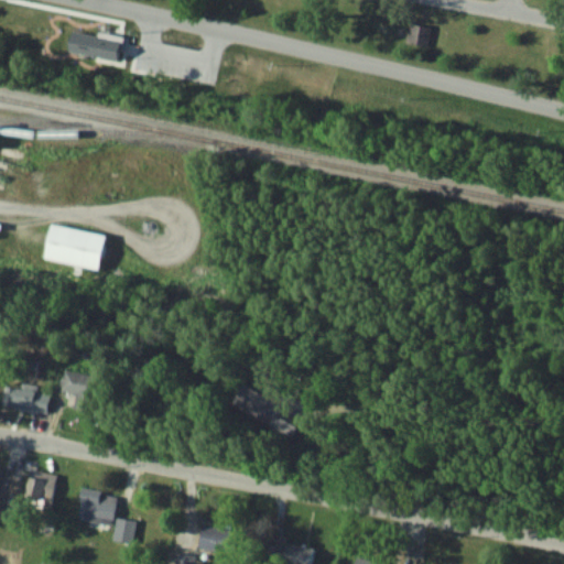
[(426,28),(407,29),(408,45),(427,44),(426,28)]
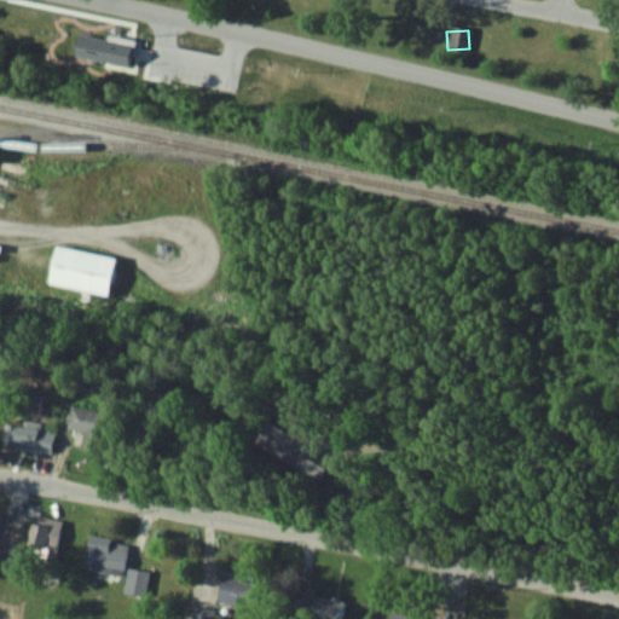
[(48,284),(109,296),(117,256),(56,244),(48,284)]
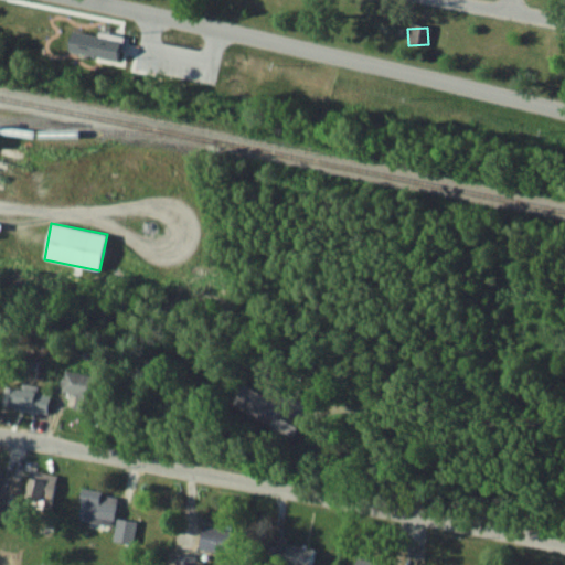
[(76,393),(73,408),(93,412),(98,375),(64,370),(61,391),(76,393)]
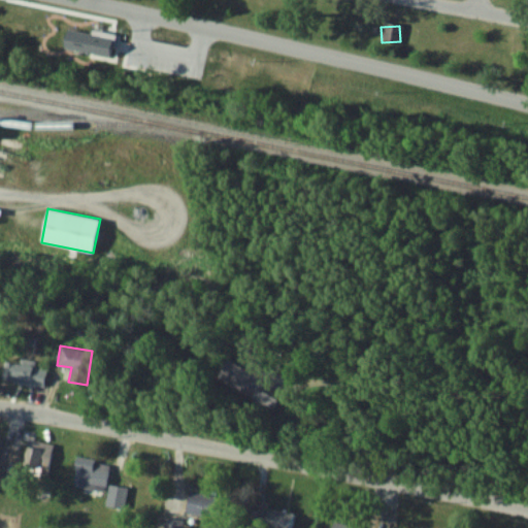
[(2,378),(44,387),(47,368),(6,360),(2,378)]
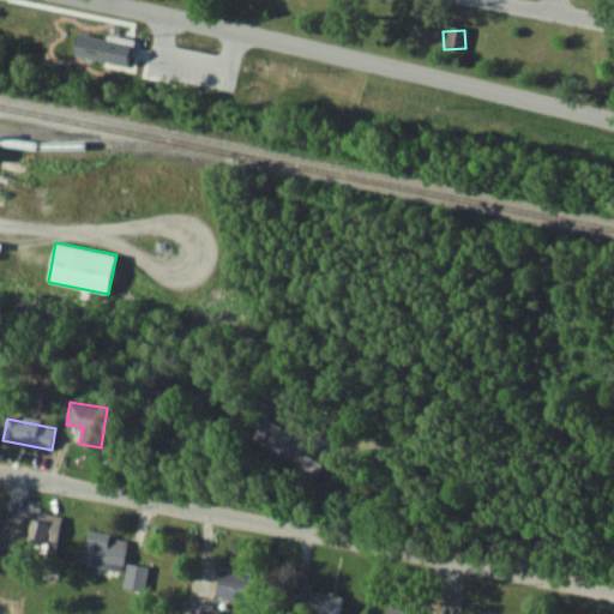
[(325,450),(263,421),(253,443),(315,470),(325,450)]
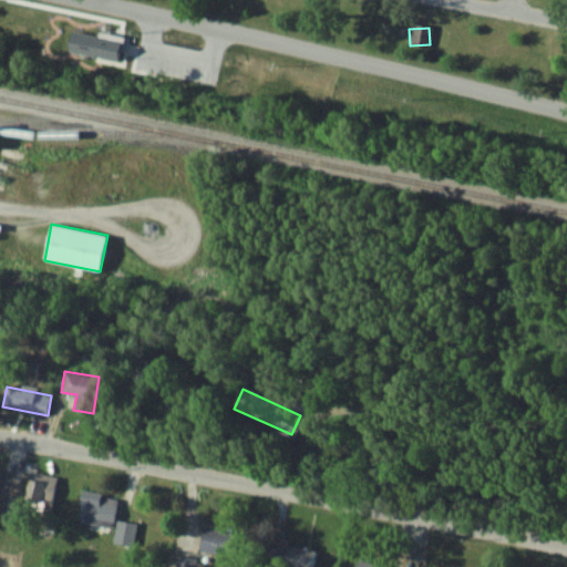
[(53,481),(26,481),(26,509),(53,511),(53,481)]
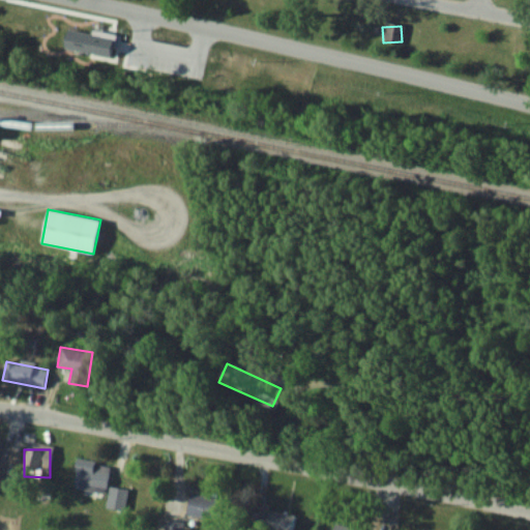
[(106,493),(110,463),(77,458),(71,488),(106,493)]
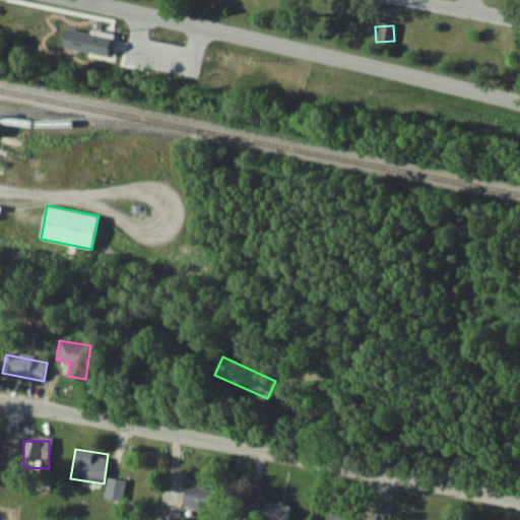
[(125,478),(107,476),(105,499),(123,501),(125,478)]
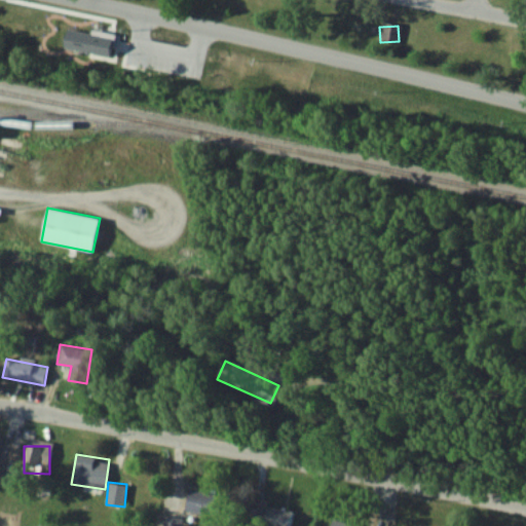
[(185,510),(212,515),(216,493),(188,488),(185,510)]
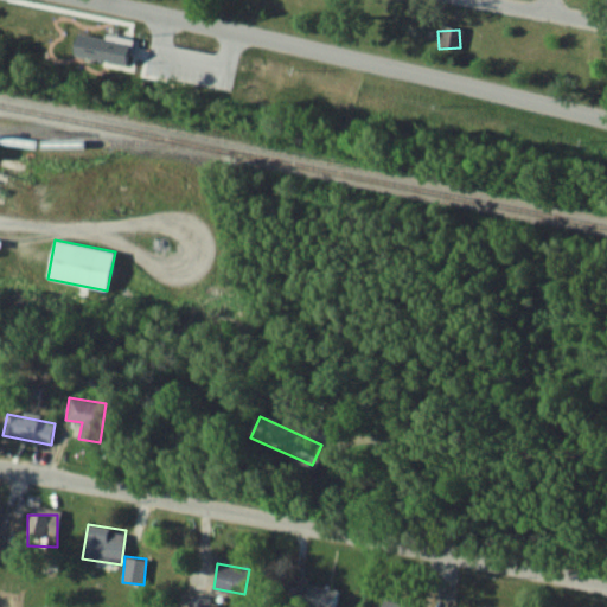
[(337,606),(337,586),(302,586),(302,606),(337,606)]
